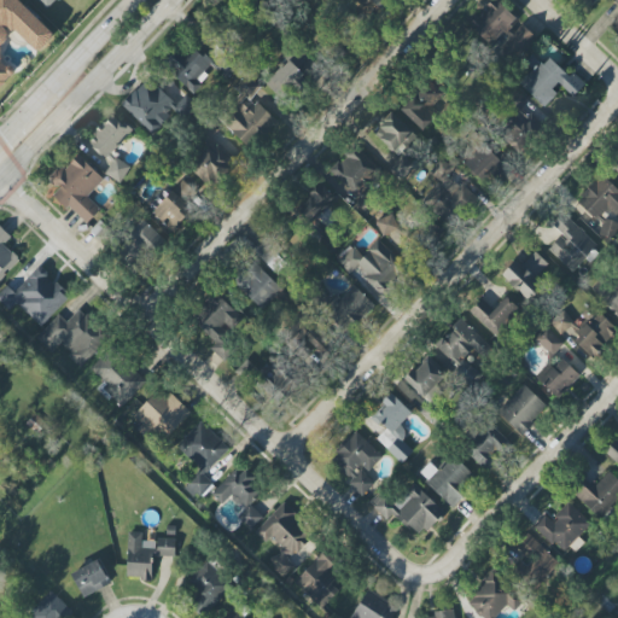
[(54,38),(19,0),(0,0),(0,86),(16,73),(0,54),(0,46),(16,33),(35,54),(54,38)]
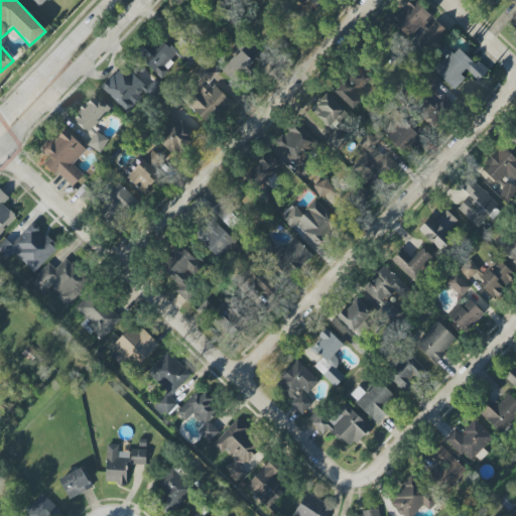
[(30,0),(39,8),(46,0),(30,0)]
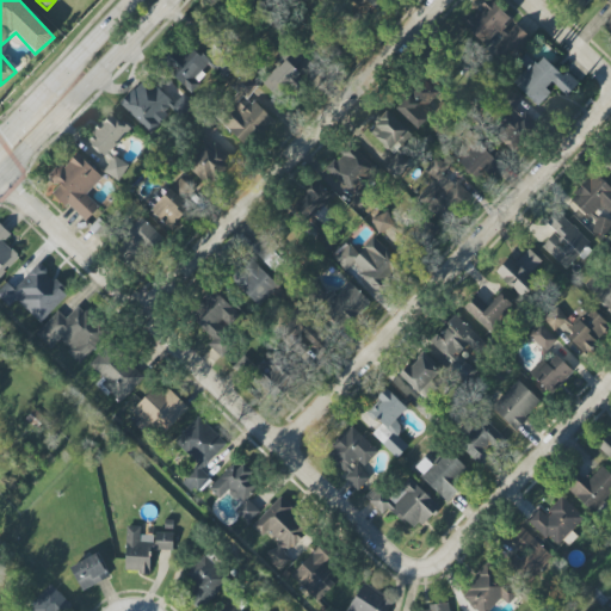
[(351,0),(360,10),(371,0),(351,0)]
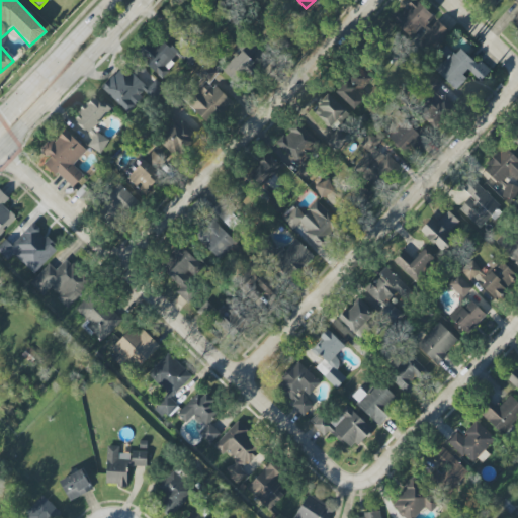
[(434,15),(417,0),(412,0),(393,21),(412,39),(434,15)]
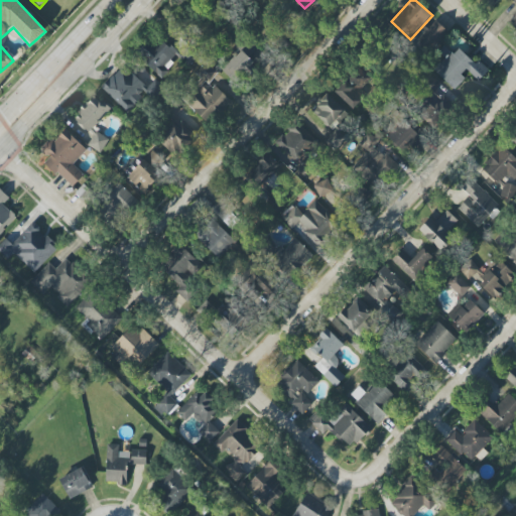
[(448,32),(436,20),(417,40),(428,51),(448,32)]
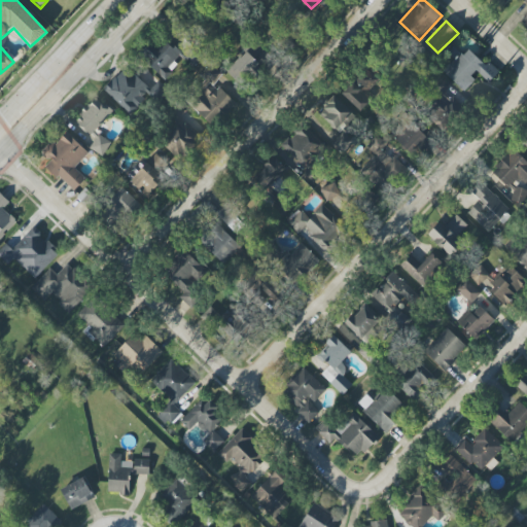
[(165,79),(182,62),(189,70),(203,57),(184,37),(173,48),(167,41),(160,48),(152,41),(139,55),(165,79)]
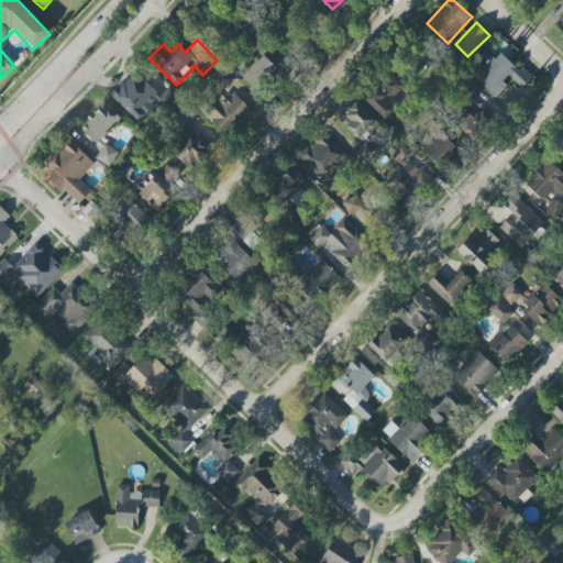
[(500,53),(495,58),(484,50),(477,57),(484,63),(472,75),(496,97),(507,85),(505,84),(510,78),(522,89),(533,77),(521,65),(518,69),(500,53)]
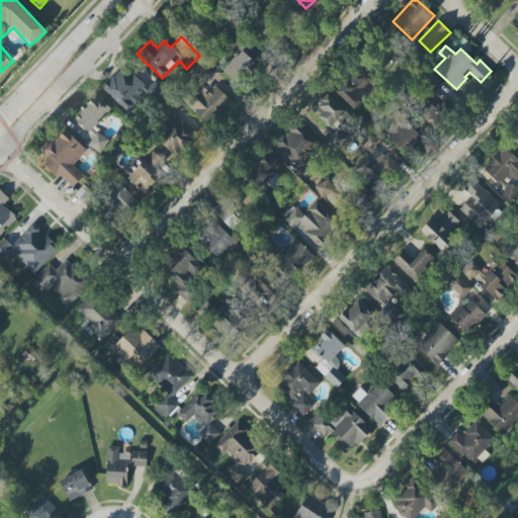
[(222,69),(240,88),(259,69),(241,51),(222,69)]
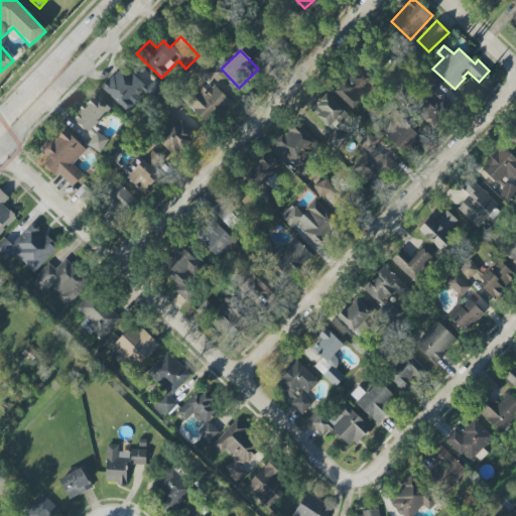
[(207,124),(230,102),(211,81),(219,74),(207,60),(195,72),(202,80),(194,87),(197,90),(184,101),(207,124)]
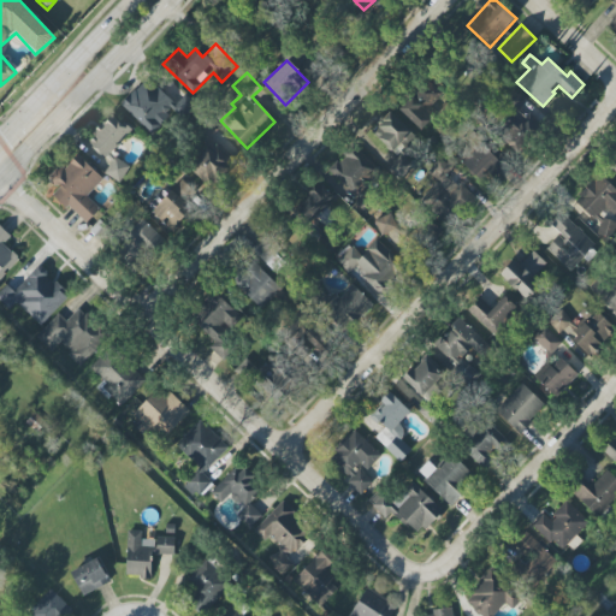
[(122,104),(150,135),(171,114),(179,124),(196,107),(185,95),(175,106),(148,77),(122,104)]
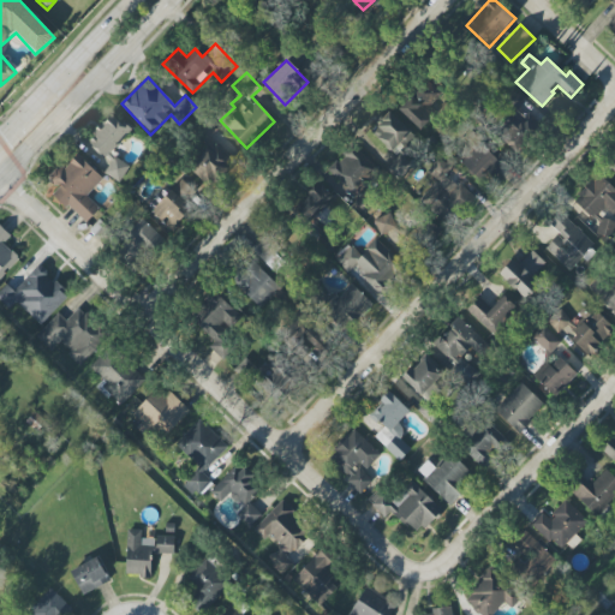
[(436,115),(430,109),(441,100),(425,82),(398,107),(419,131),(436,115)]
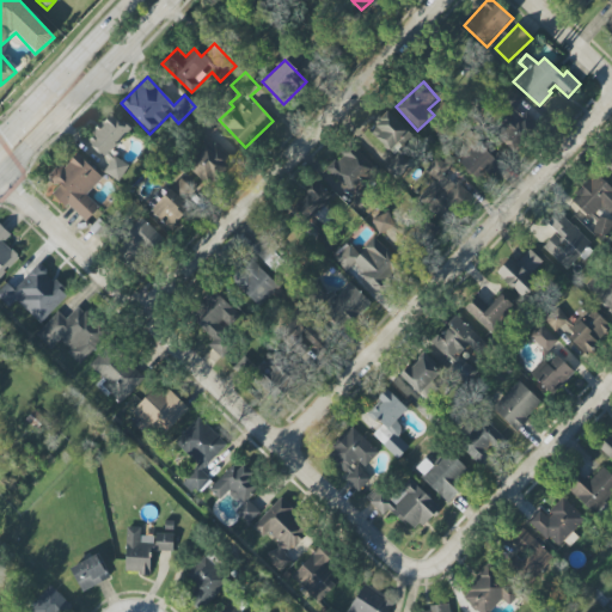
[(512,151),(537,128),(519,108),(494,132),(512,151)]
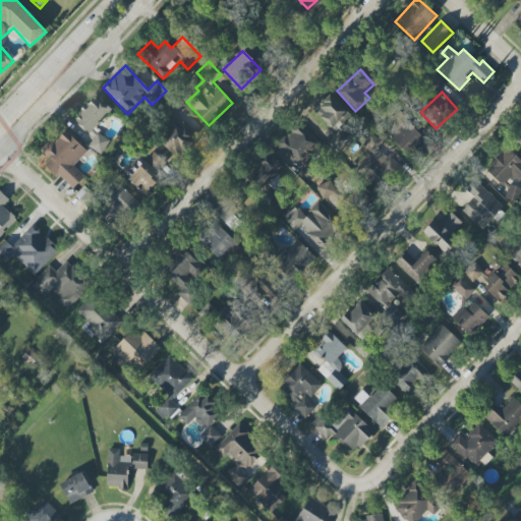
[(333,129),(349,113),(330,95),(313,111),(333,129)]
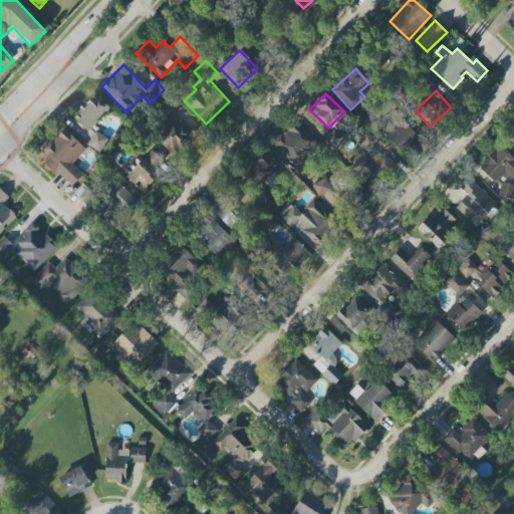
[(98,152),(108,141),(93,127),(109,108),(93,94),(72,118),(92,137),(87,143),(98,152)]
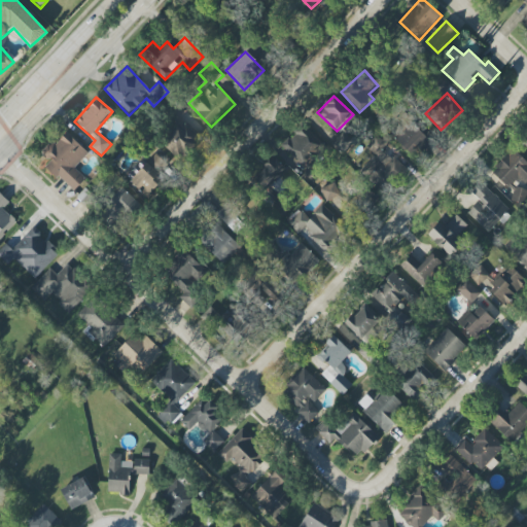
[(432,138),(412,119),(394,139),(415,157),(432,138)]
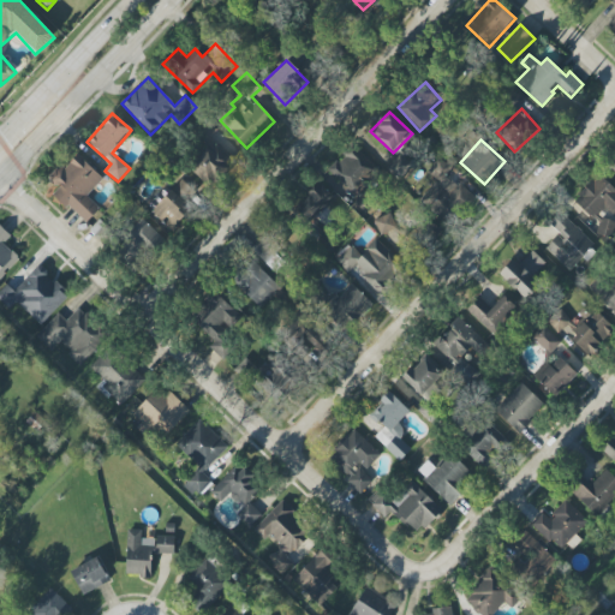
[(219,186),(232,153),(202,142),(190,175),(219,186)]
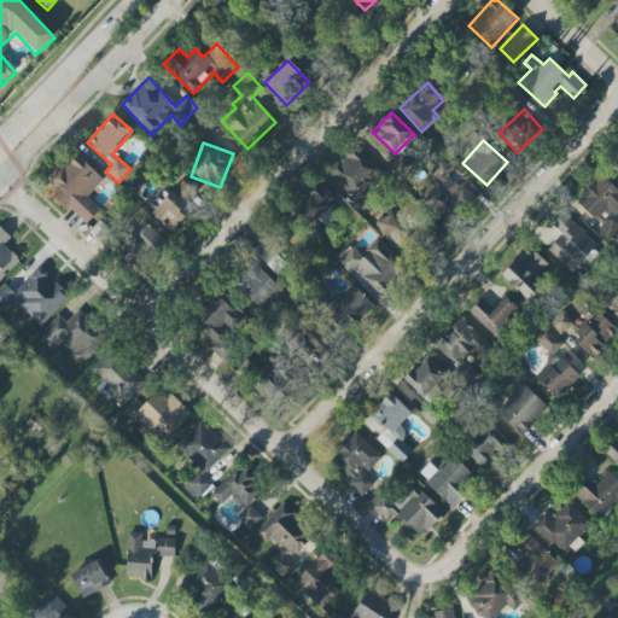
[(360,199),(353,205),(365,216),(378,204),(363,190),(380,172),(355,147),(331,173),(360,199)]
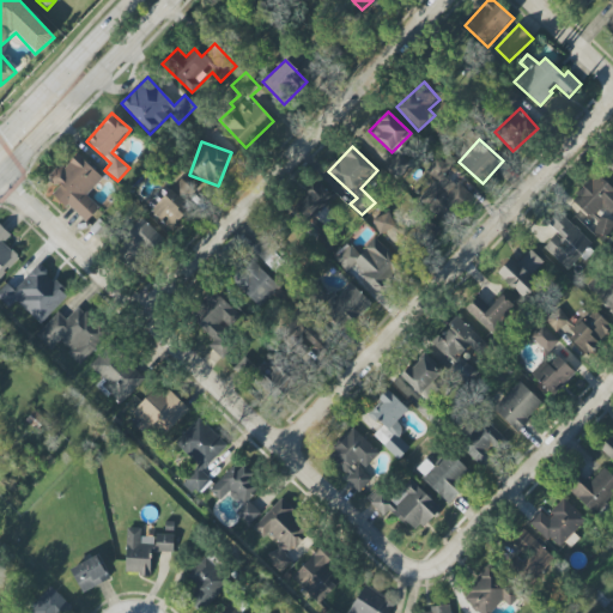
[(53,193),(85,223),(99,207),(86,195),(102,178),(77,153),(62,168),(60,164),(47,177),(58,188),(53,193)]
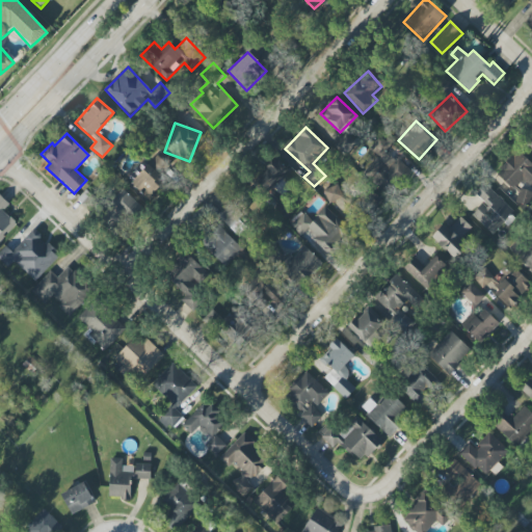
[(343,154),(355,147),(347,134),(336,141),(343,154)]
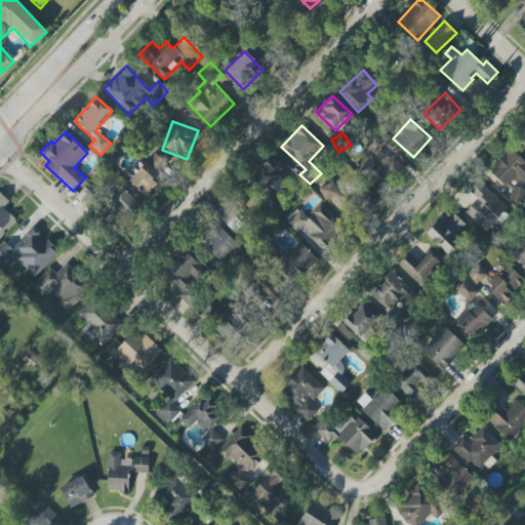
[(358,170),(382,193),(404,168),(381,149),(386,144),(375,134),(364,146),(373,154),(358,170)]
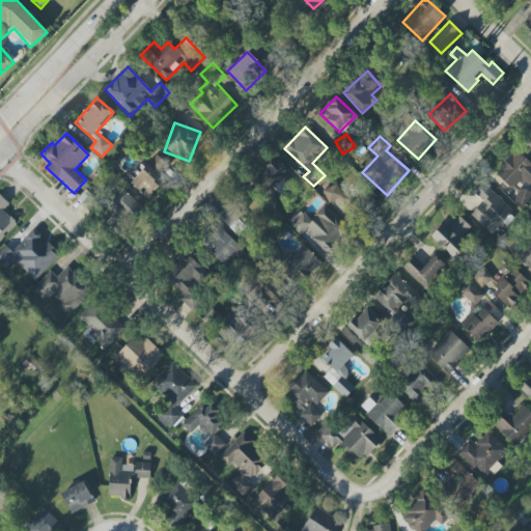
[(495,172),(516,195),(530,180),(530,163),(518,149),(495,172)]
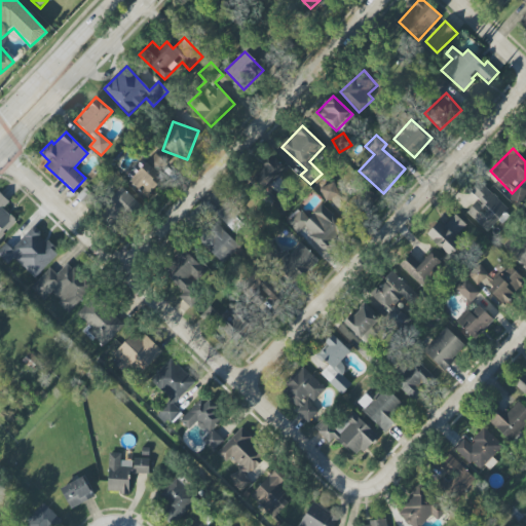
[(163,180),(158,176),(171,161),(156,150),(128,183),(147,198),(163,180)]
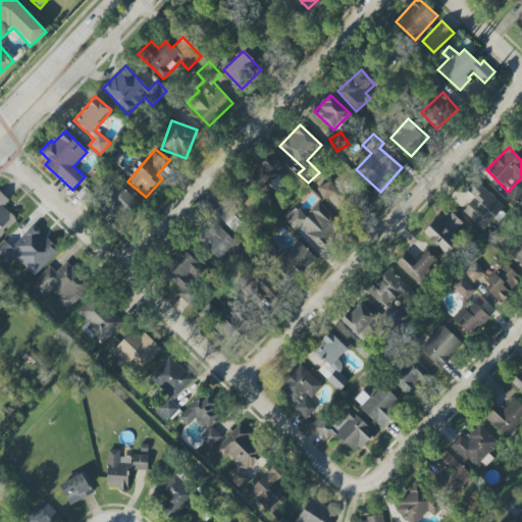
[(272,181),(285,168),(273,155),(251,176),(272,198),(268,202),(278,211),(291,199),(272,181)]
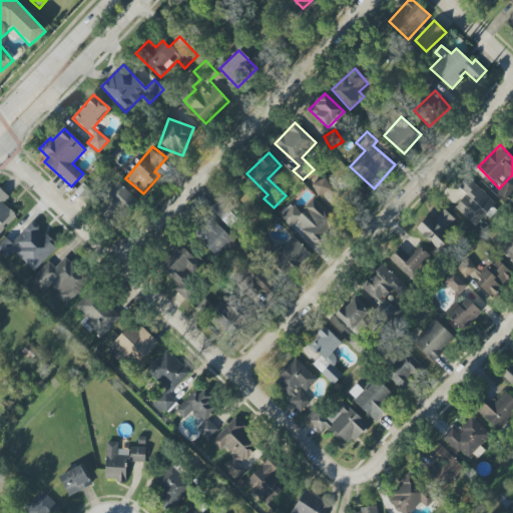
[(455,206),(473,225),(495,204),(468,175),(458,185),(467,195),(455,206)]
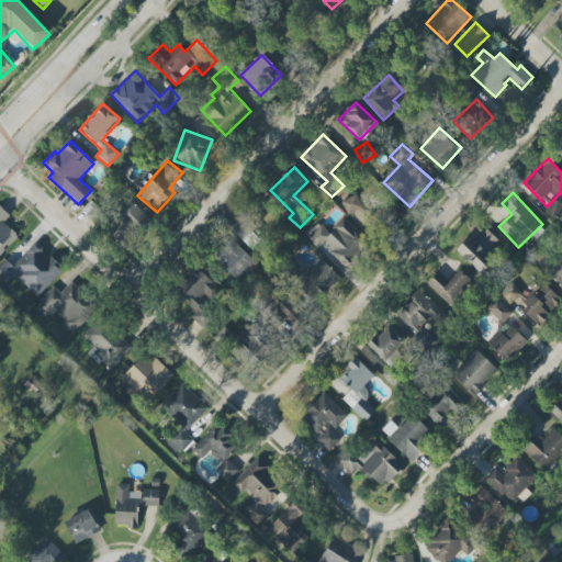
[(150,220),(131,201),(103,231),(123,249),(150,220)]
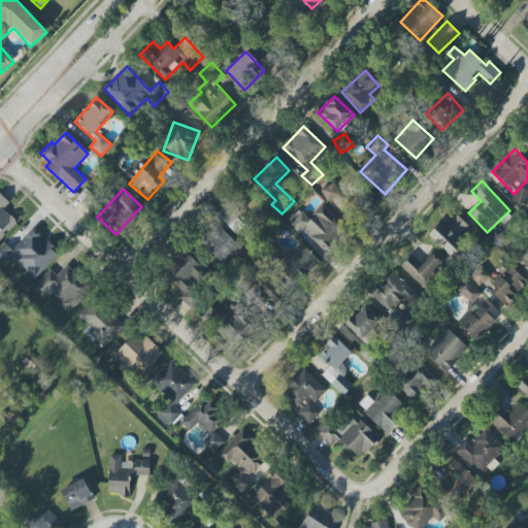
[(287,221),(298,234),(304,228),(326,252),(348,231),(324,204),(308,218),(300,208),(287,221)]
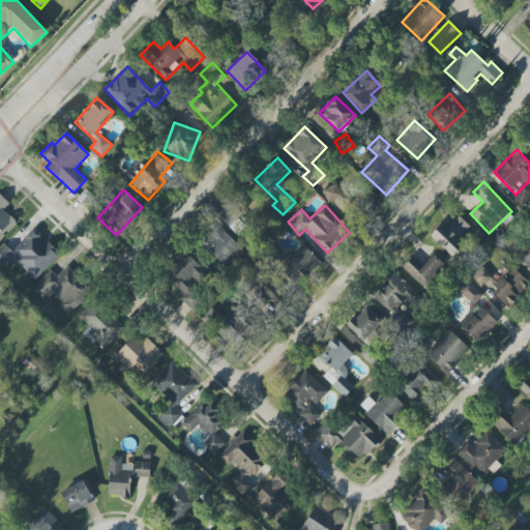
[(216,218),(238,233),(246,222),(225,207),(216,218)]
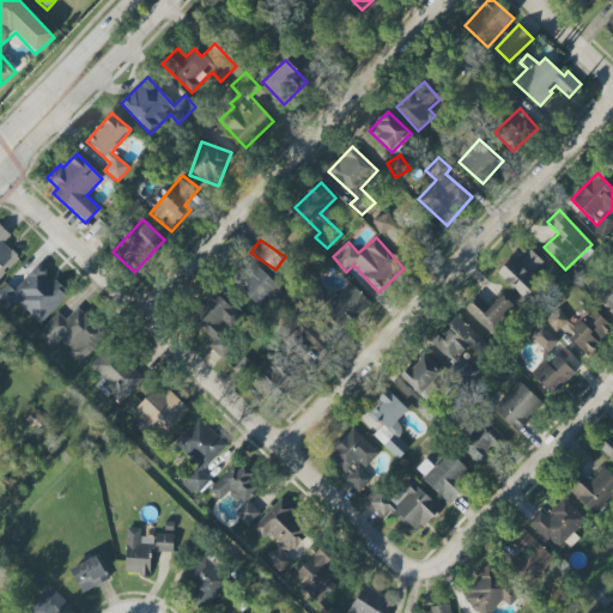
[(497,272),(525,301),(540,286),(530,277),(544,263),(530,250),(516,263),(511,259),(497,272)]
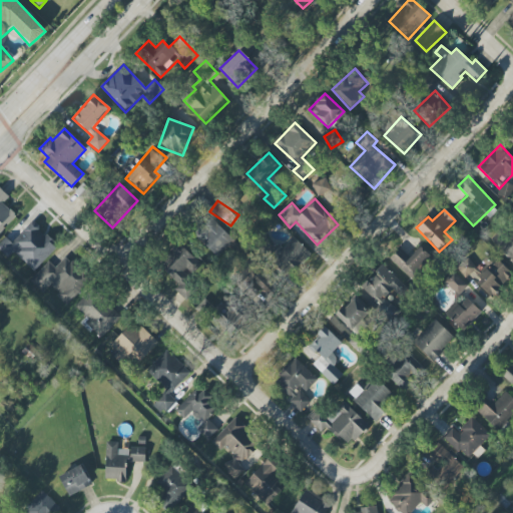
[(217,258),(233,239),(209,217),(203,224),(198,219),(188,230),(217,258)]
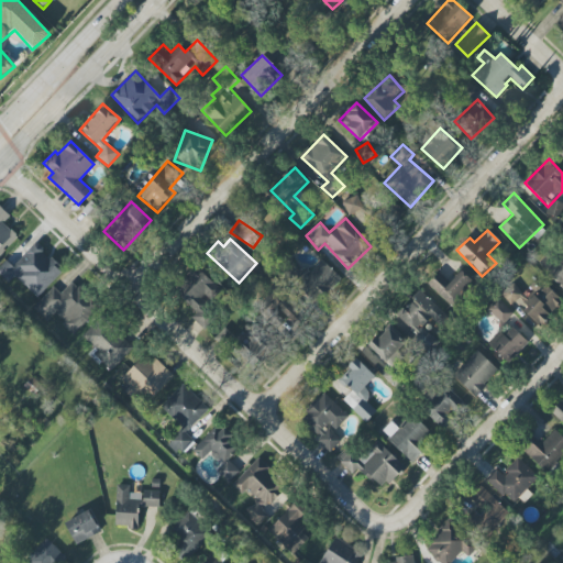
[(14,276),(37,298),(63,269),(34,244),(14,266),(7,260),(0,266),(0,275),(8,283),(14,276)]
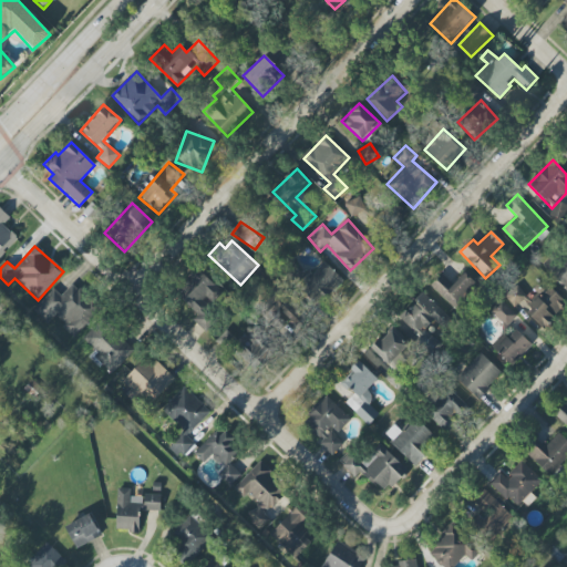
[(312,274),(305,266),(291,280),(319,306),(343,280),(323,261),(312,274)]
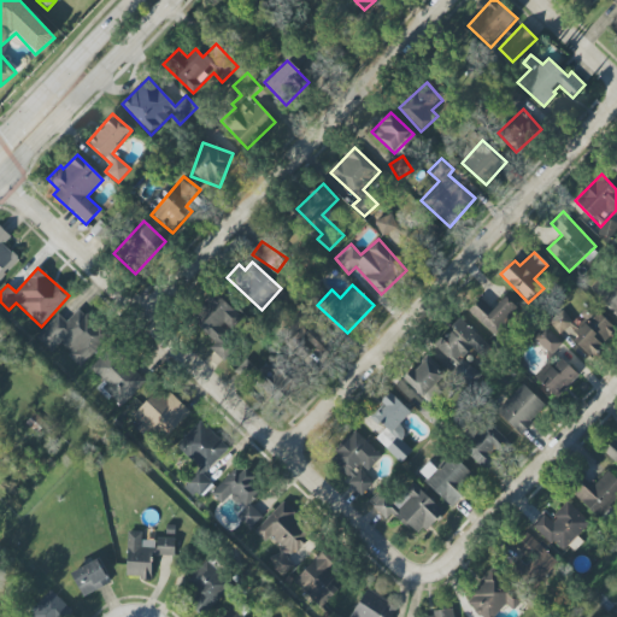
[(223,360),(239,346),(225,331),(240,317),(216,292),(189,317),(216,344),(211,348),(223,360)]
